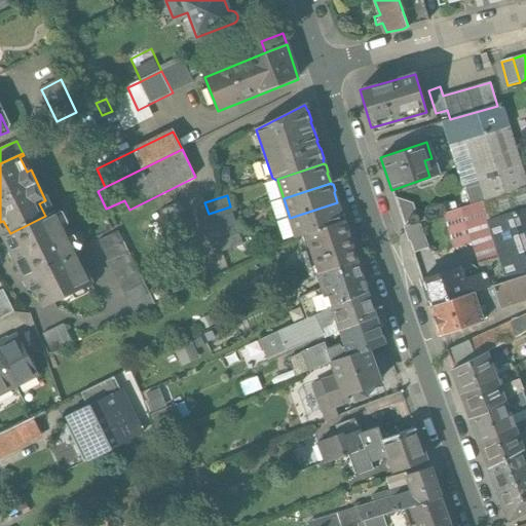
[(453,249),(472,243),(477,260),(492,256),(480,212),(484,211),(481,199),(443,211),(453,249)]
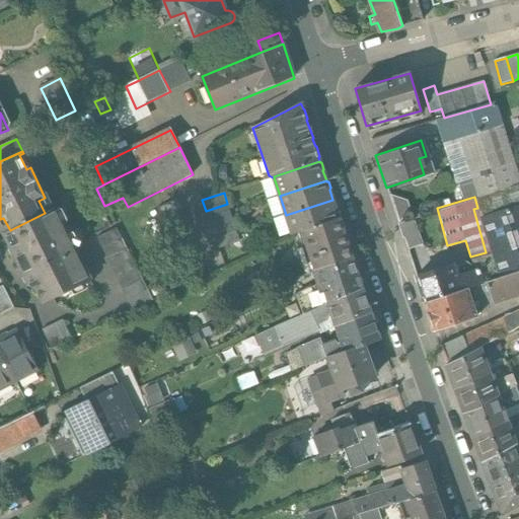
[(176,200),(157,210),(162,220),(180,211),(182,210),(176,200)]
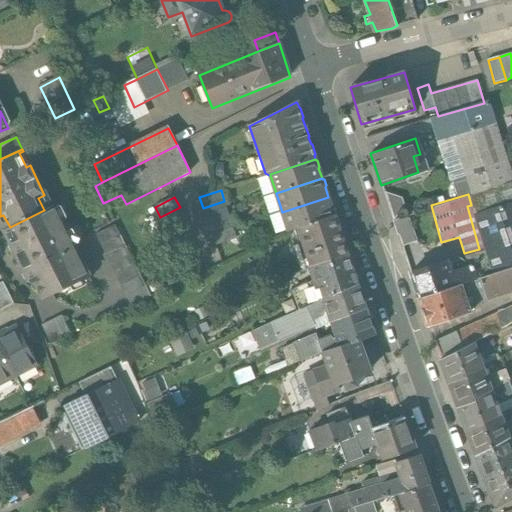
[(328,197),(282,212),(289,231),(298,228),(334,216),(334,215),(335,213),(333,207),(331,207),(328,197)]
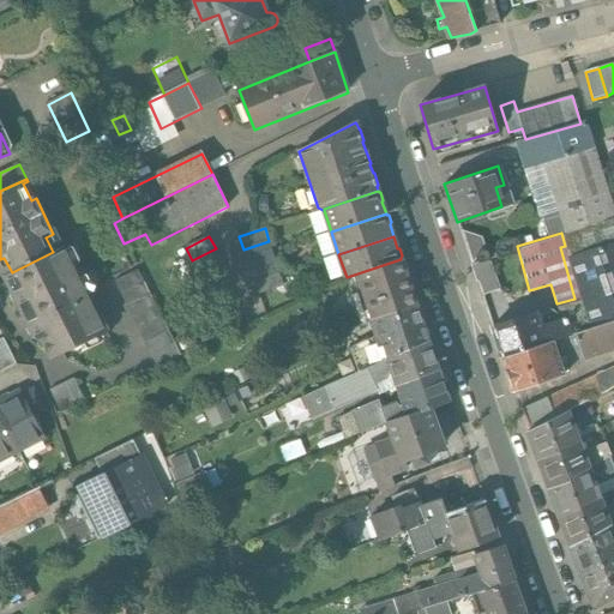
[(588,312),(541,326),(546,343),(553,341),(613,320),(613,245),(570,259),(588,312)]
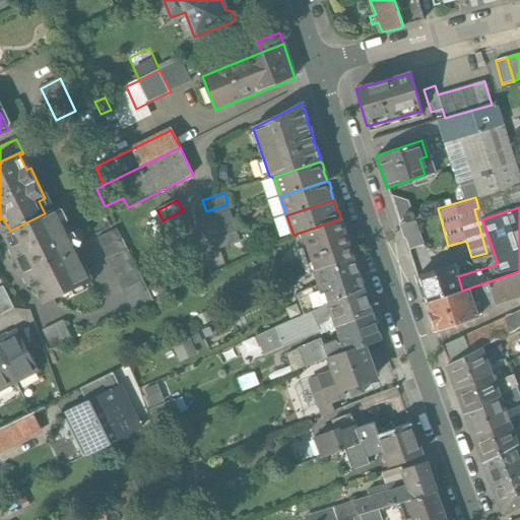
[(10,231),(4,234),(11,247),(10,249),(13,256),(15,257),(24,275),(24,278),(28,286),(38,289),(44,303),(70,289),(72,290),(84,284),(84,282),(90,280),(55,209),(45,213),(10,231)]
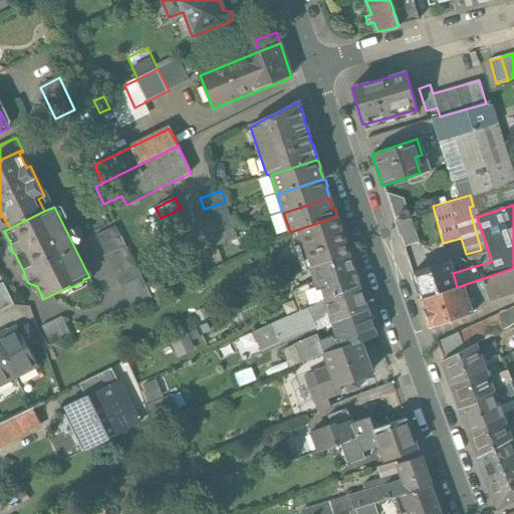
[(161,218),(160,219),(165,229),(163,230),(168,240),(167,241),(172,251),(171,251),(175,262),(174,262),(179,273),(178,273),(183,284),(203,274),(198,264),(199,263),(194,253),(195,252),(190,242),(192,241),(187,231),(188,230),(183,220),(184,219),(179,209),(161,218)]
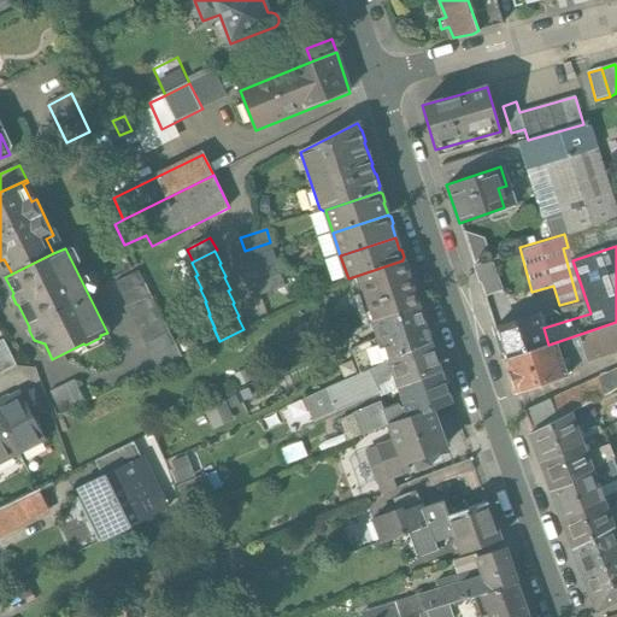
[(403,260),(359,275),(366,297),(352,301),(362,329),(371,323),(419,306),(404,259),(403,259),(403,260)]
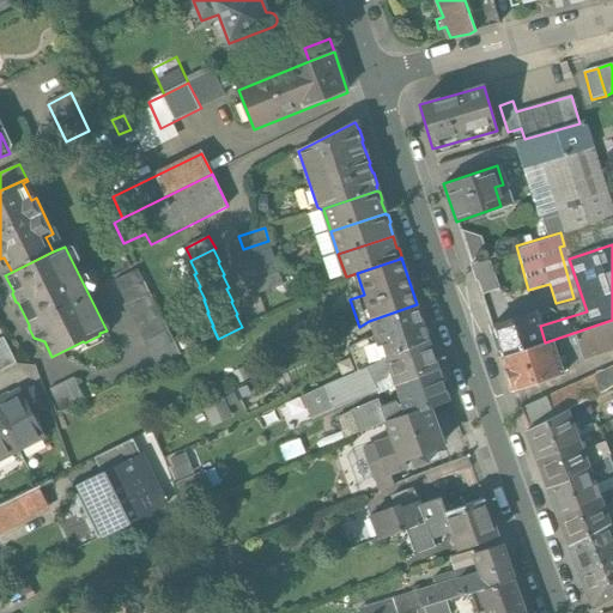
[(275,260),(250,269),(254,281),(279,273),(275,260)]
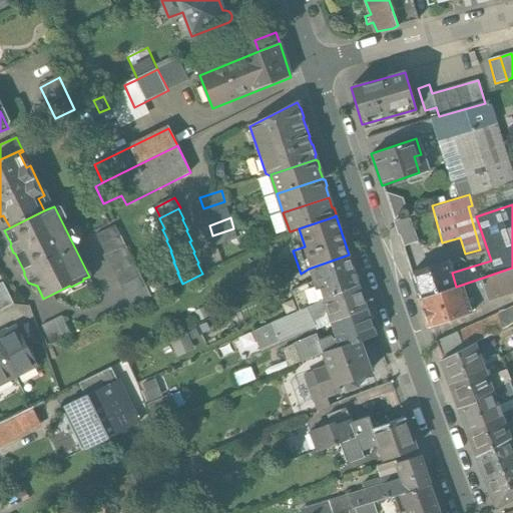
[(151,298),(115,226),(96,235),(131,308),(151,298)]
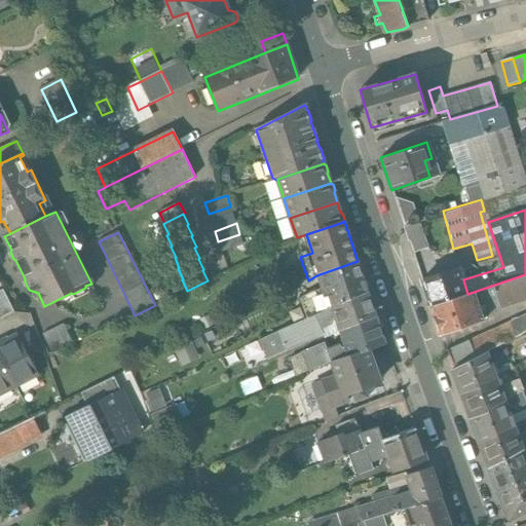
[(239,234),(218,241),(222,253),(243,246),(239,234)]
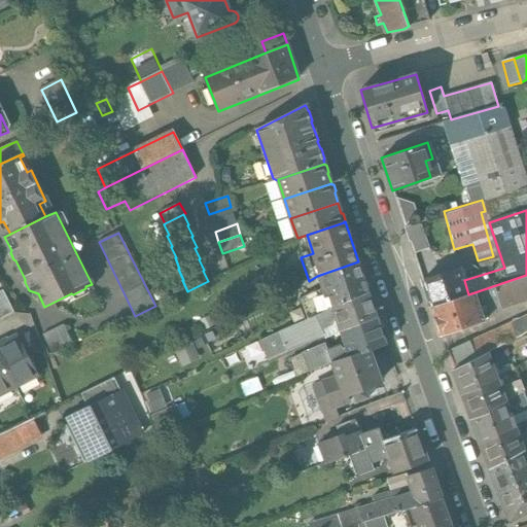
[(358,261),(317,276),(329,310),(329,311),(335,308),(369,292),(358,261)]
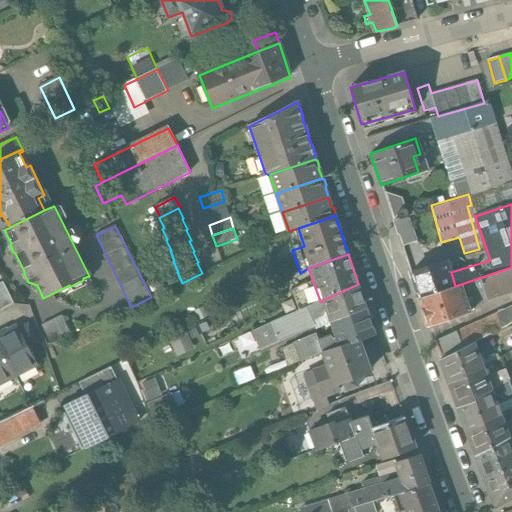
[(447,261),(410,273),(418,298),(455,286),(451,272),(447,261)]
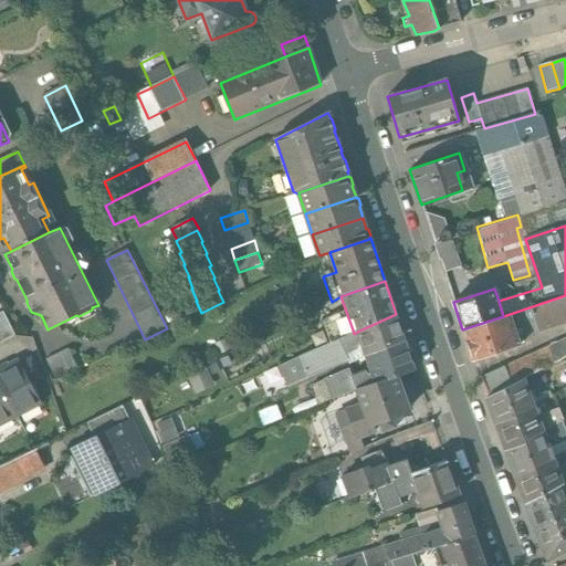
[(565,295),(510,314),(517,339),(565,323),(565,295)]
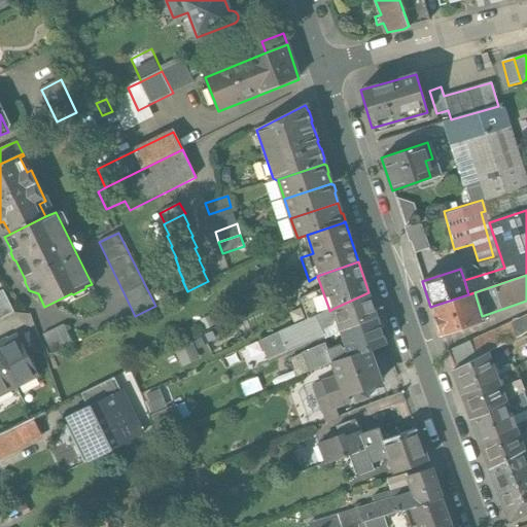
[(14,313),(3,291),(0,292),(0,312),(3,318),(14,313)]
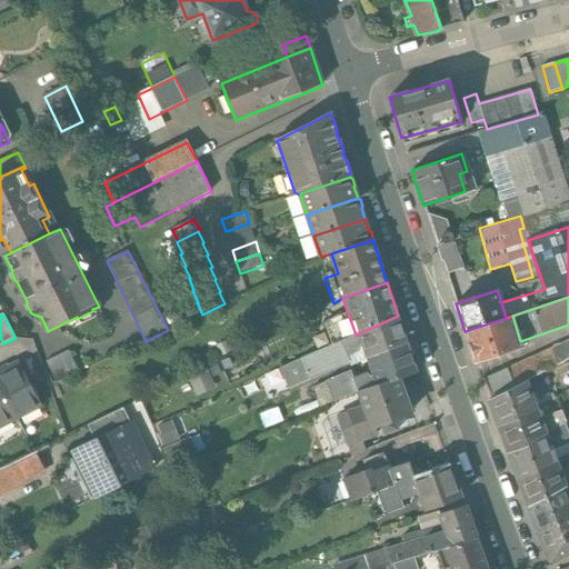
[(398,316),(361,332),(365,341),(370,357),(407,341),(398,316)]
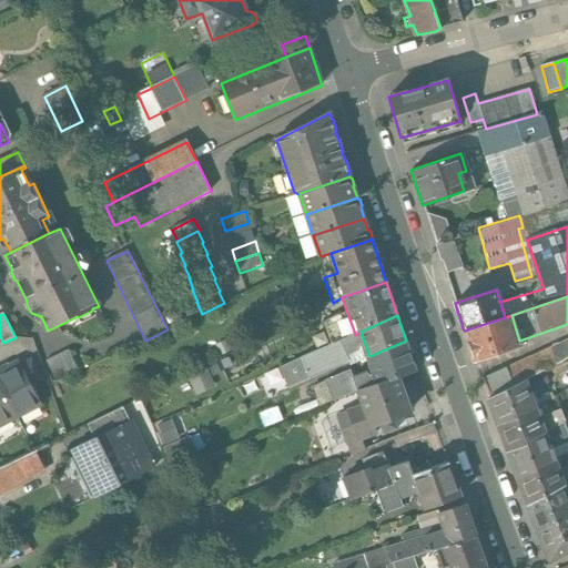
[(505,317),(464,331),(474,362),(521,347),(519,341),(511,315),(505,317)]
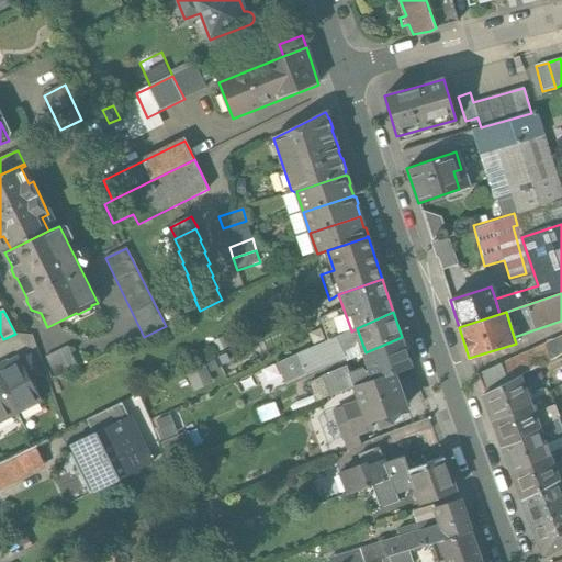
[(332,339),(317,346),(322,355),(329,351),(333,360),(339,358),(337,353),(356,345),(357,339),(360,337),(357,328),(351,332),(351,330),(332,339)]
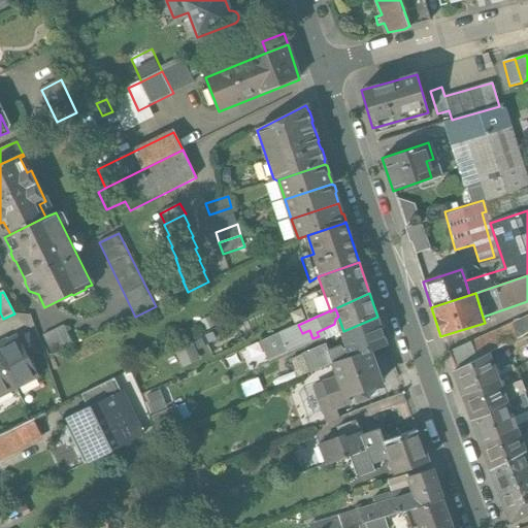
[(307,310),(294,317),(298,325),(311,319),(307,310)]
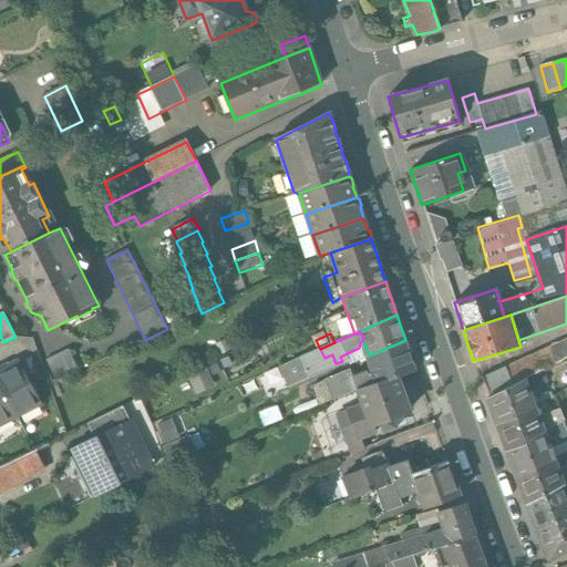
[(566,339),(505,368),(513,385),(525,380),(566,358),(566,339)]
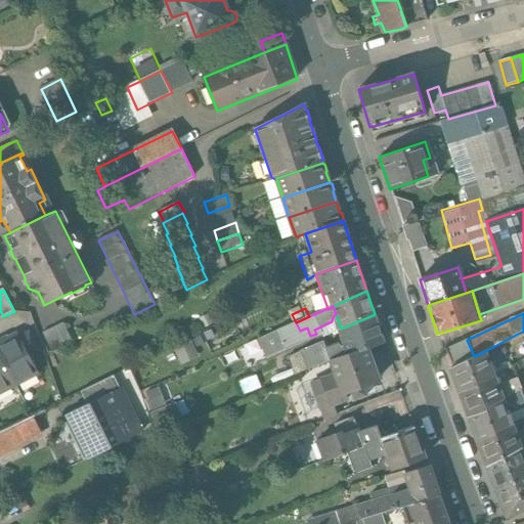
[(375,314),(341,329),(347,346),(350,354),(365,348),(384,341),(375,314)]
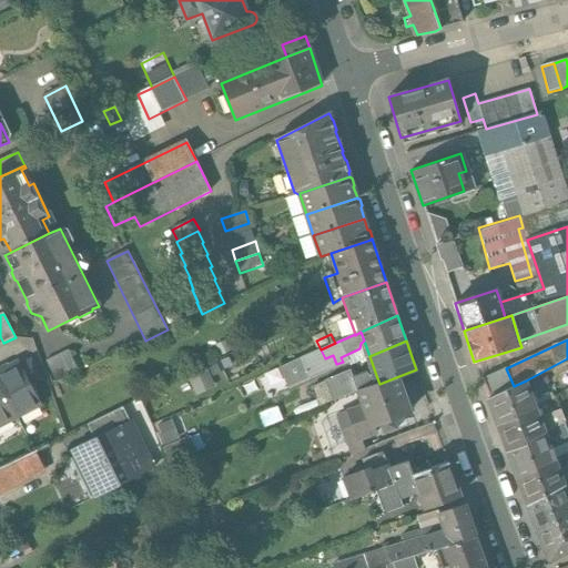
[(69,351),(46,362),(57,384),(79,373),(69,351)]
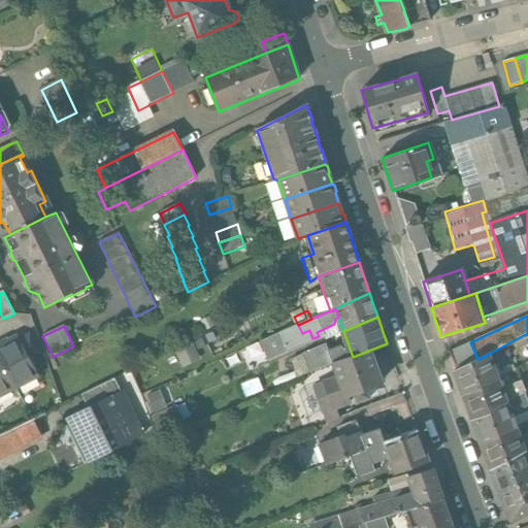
[(41,354),(30,334),(20,339),(31,359),(41,354)]
